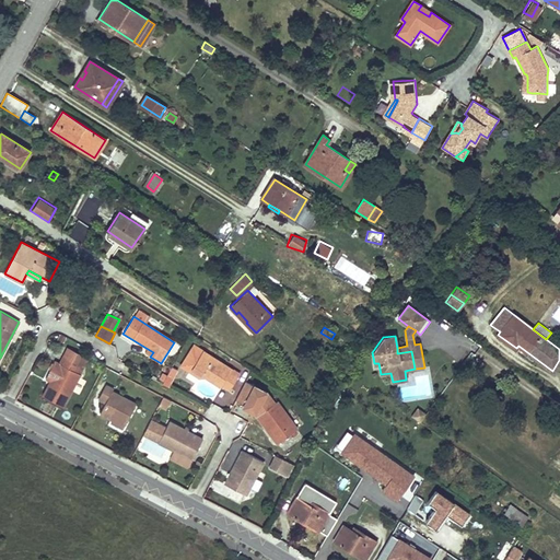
[(230,389),(240,374),(194,345),(181,365),(190,372),(191,369),(203,376),(221,387),(222,385),(230,389)]
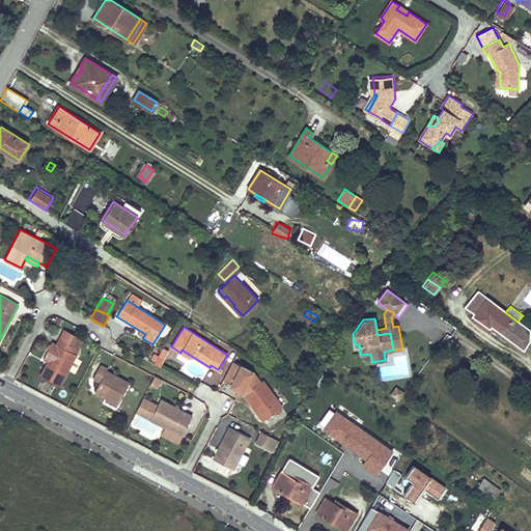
[(51,342),(46,354),(50,356),(47,362),(39,375),(60,386),(76,355),(73,354),(76,346),(59,338),(55,345),(51,342)]
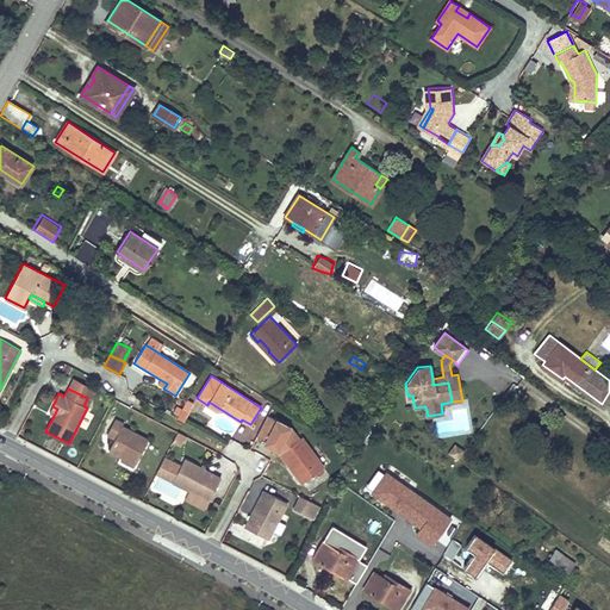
[(182,408),(176,417),(184,421),(190,411),(182,408)]
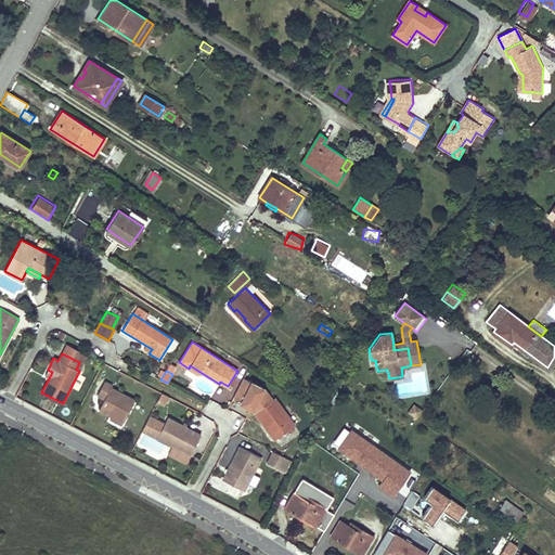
[(98,410),(110,416),(123,423),(133,401),(110,389),(112,386),(104,383),(97,397),(103,400),(98,410)]
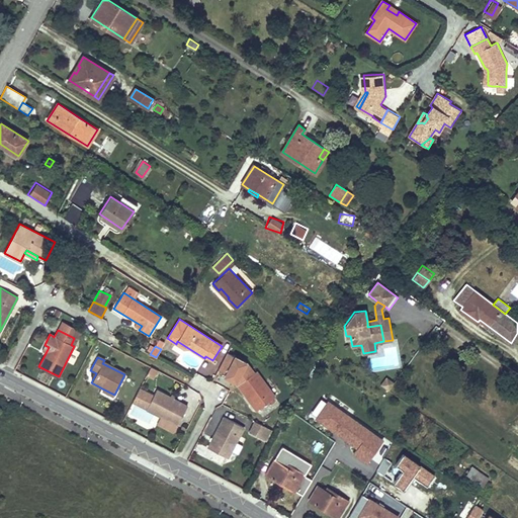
[(156,370),(150,366),(147,374),(153,377),(156,370)]
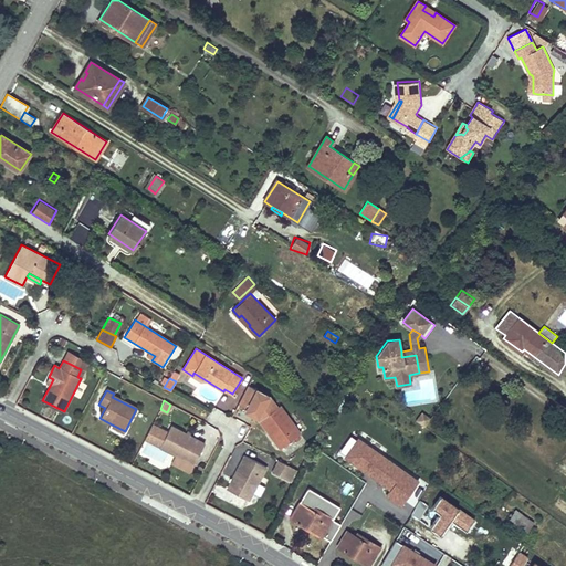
[(280,405),(260,420),(268,431),(270,429),(276,438),(274,440),(281,448),(301,433),(280,405)]
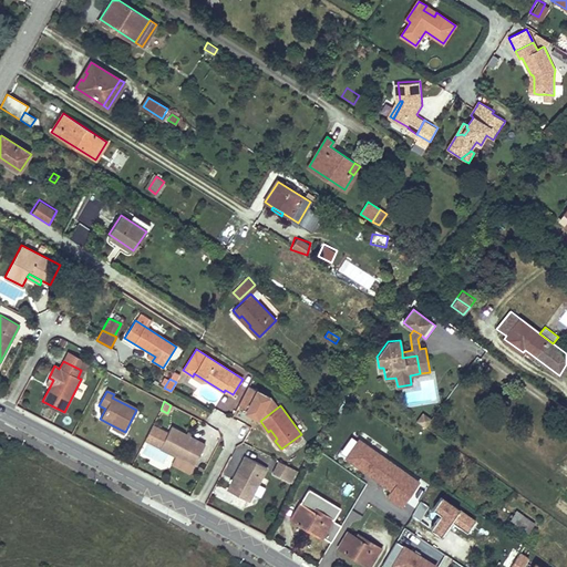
[(424,426),(431,419),(426,415),(423,420),(419,416),(415,421),(424,426)]
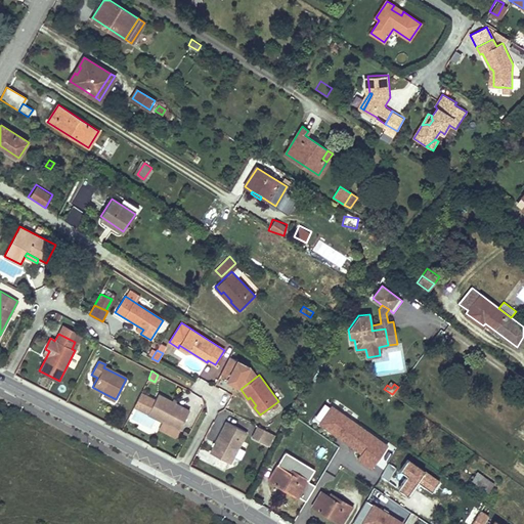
[(158,394),(143,387),(140,393),(148,397),(141,410),(147,415),(158,394)]
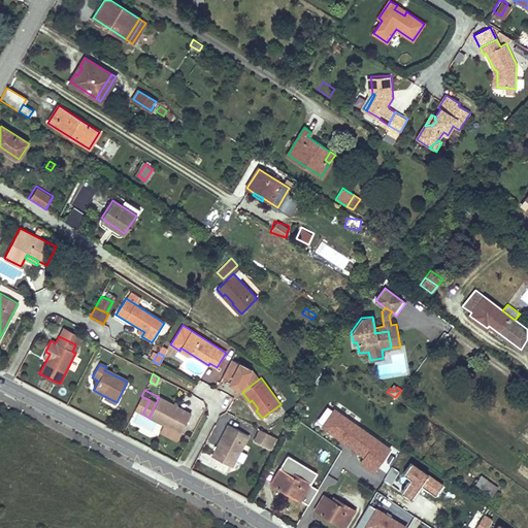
[(117,402),(104,396),(103,399),(114,405),(117,402)]
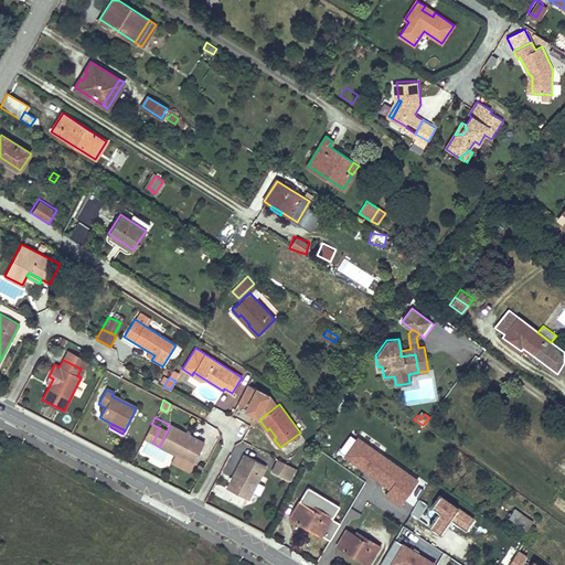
[(151,424),(144,439),(152,443),(160,428),(151,424)]
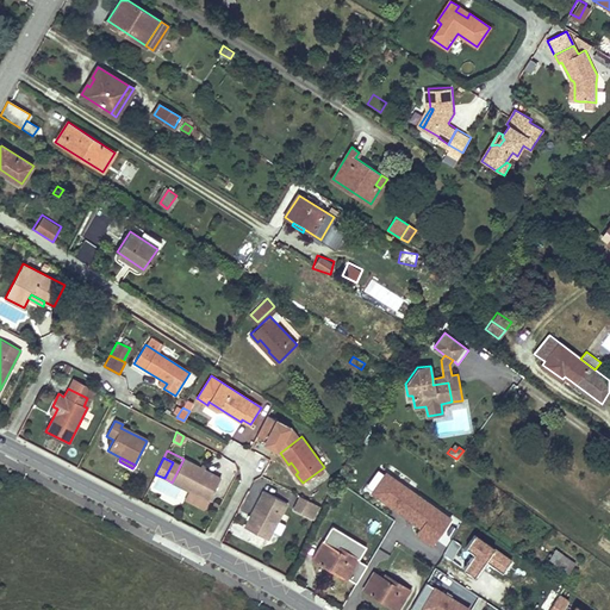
[(172,483),(188,491),(190,491),(209,500),(221,478),(184,459),(172,483)]
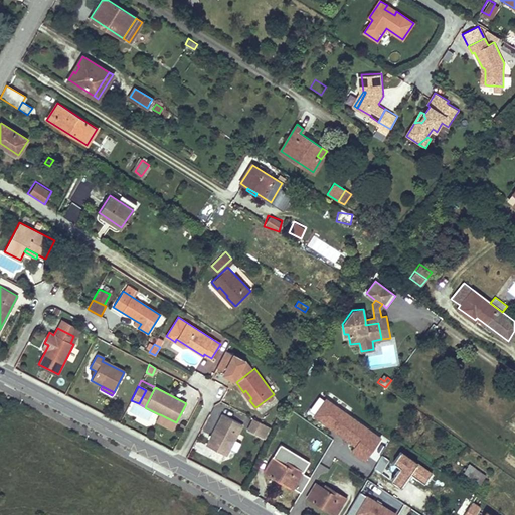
[(364,435),(368,428),(319,394),(307,410),(320,419),(322,415),(329,421),(327,424),(354,444),(350,449),(363,459),(375,442),(364,435)]
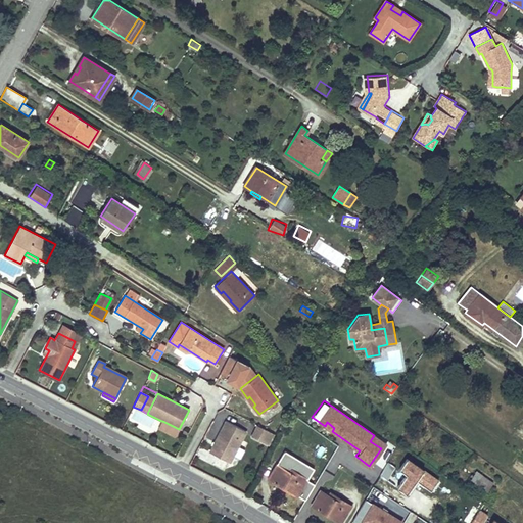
[(176,436),(179,429),(162,421),(158,428),(176,436)]
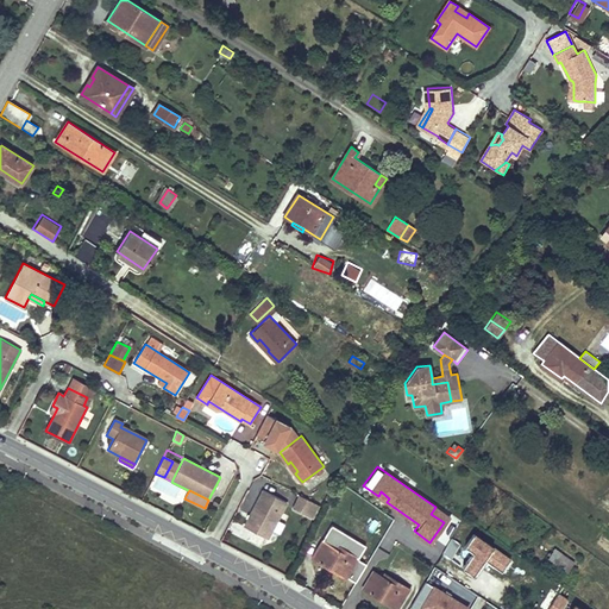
[(264,490),(245,526),(268,538),(287,501),(264,490)]
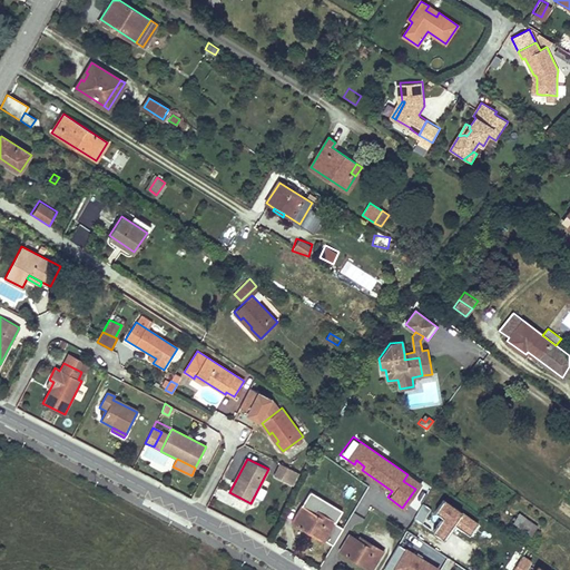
[(364,467),(356,460),(354,464),(362,470),(364,467)]
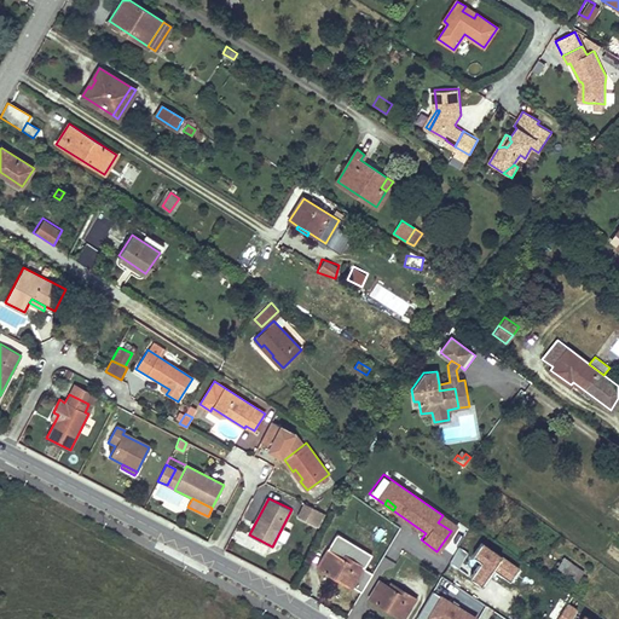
[(302,502),(296,516),(318,526),(324,512),(302,502)]
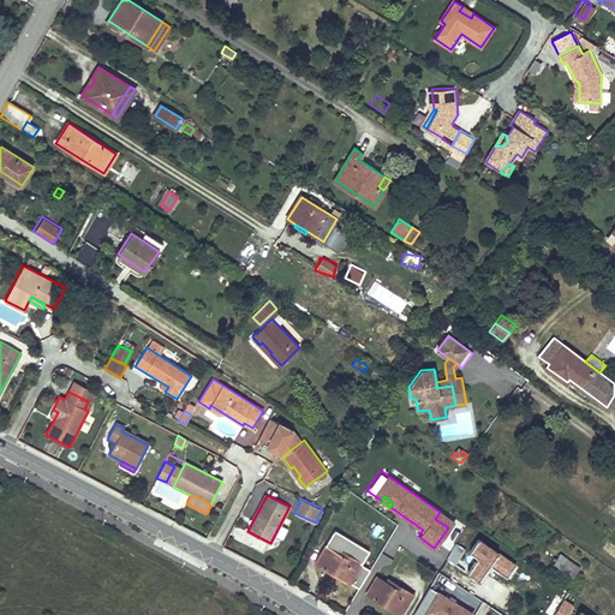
[(453,521),(440,512),(435,519),(448,527),(453,521)]
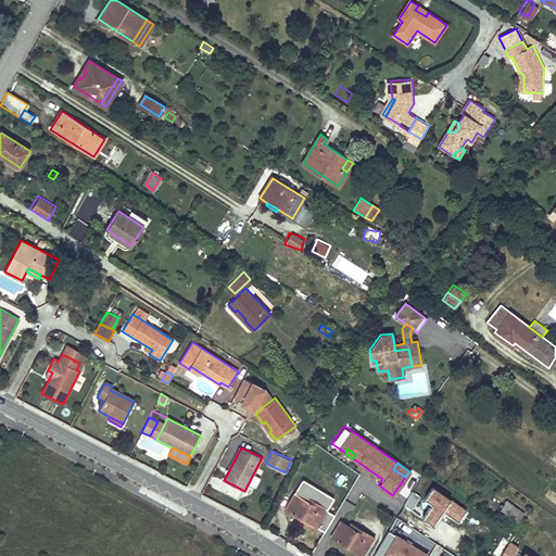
[(465,510),(431,487),(424,497),(431,503),(421,517),(431,525),(441,510),(457,521),(465,510)]
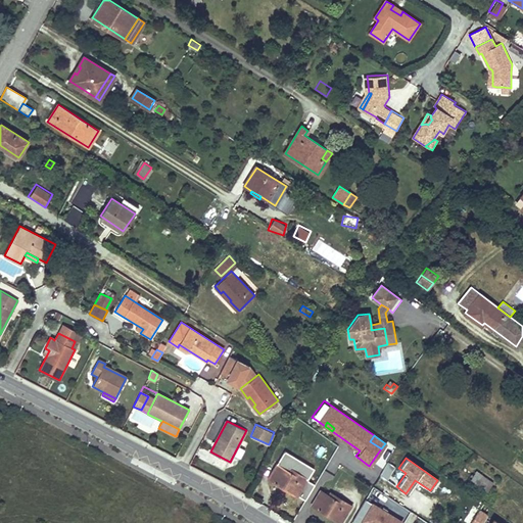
[(386,479),(395,467),(386,461),(379,474),(386,479)]
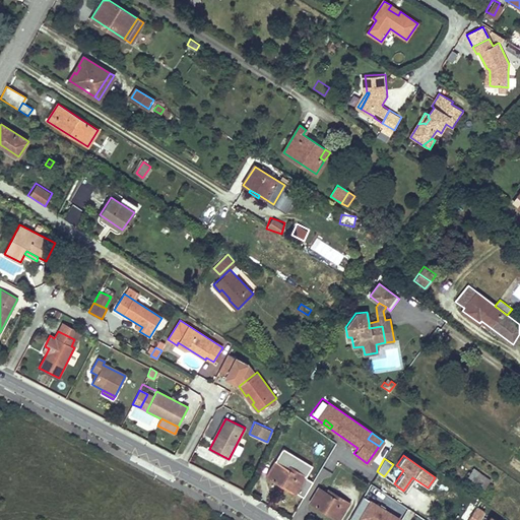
[(287,469),(282,466),(274,462),(266,476),(295,493),(305,476),(288,466),(287,469)]
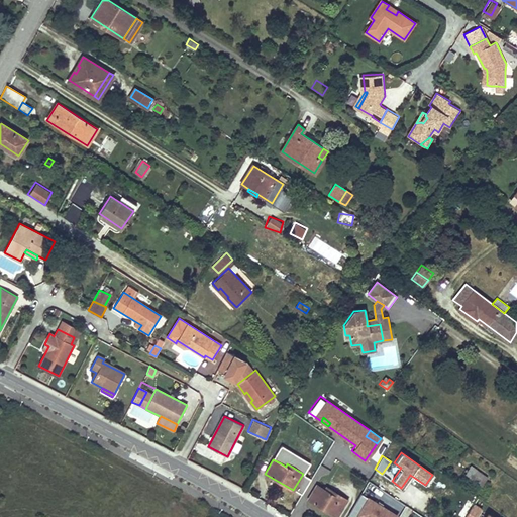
[(471,464),(464,474),(482,485),(488,477),(471,464)]
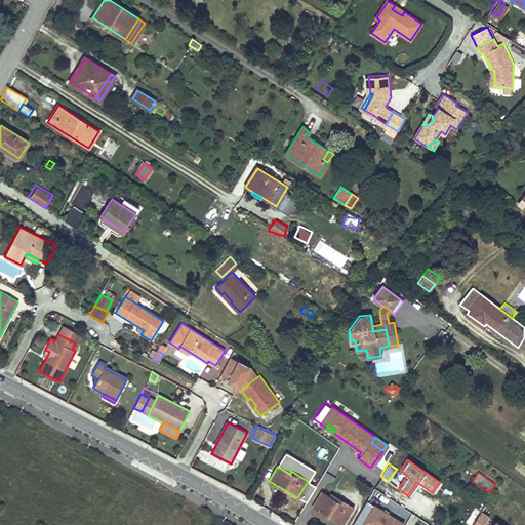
[(333,499),(329,496),(321,492),(313,507),(341,523),(352,507),(335,496),(333,499)]
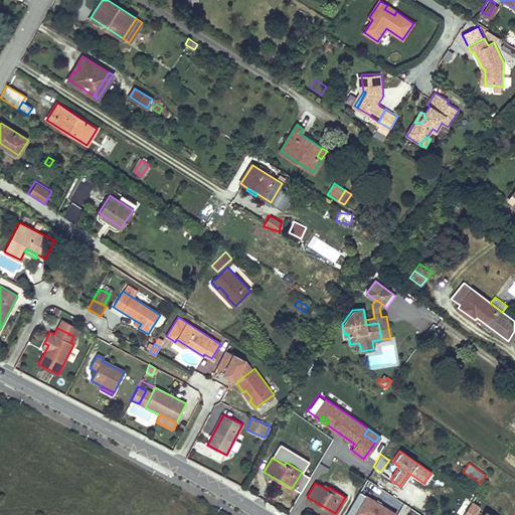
[(424,502),(413,496),(408,504),(417,508),(419,505),(422,506),(424,502)]
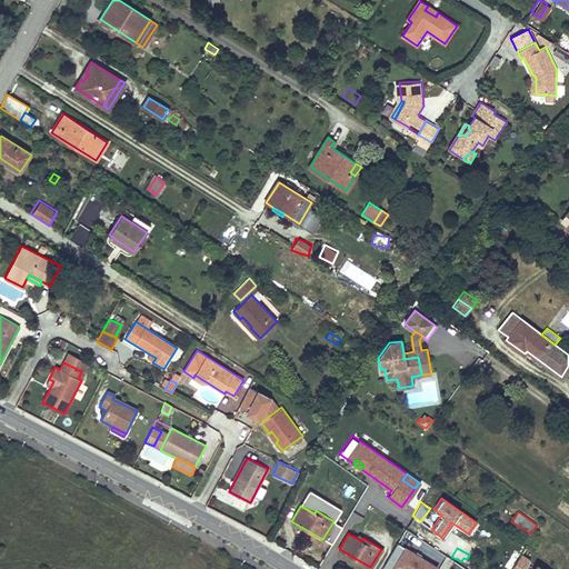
[(416,558),(412,556),(403,550),(395,566),(399,568),(433,568),(436,566),(418,556),(416,558)]
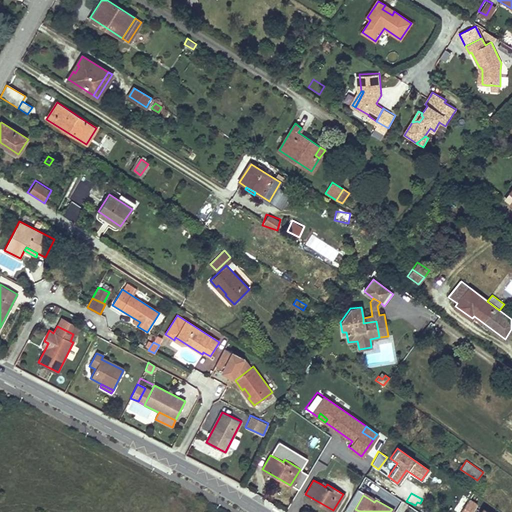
[(471,511),(477,505),(469,499),(460,511),(471,511)]
